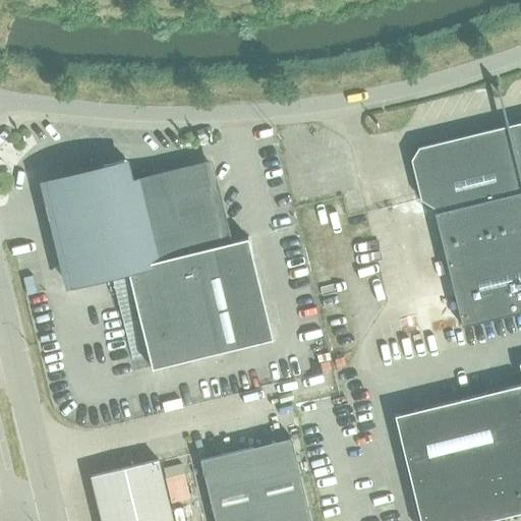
[(520,122),(418,148),(411,160),(420,199),(433,208),(462,326),(520,311),(520,122)]
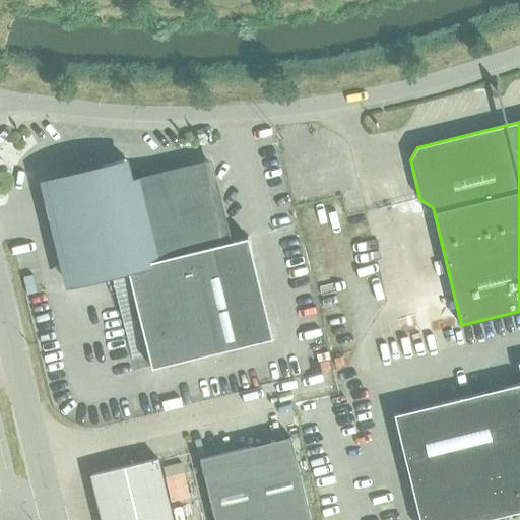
[(229,243),(209,164),(130,182),(128,174),(115,166),(54,180),(46,193),(68,284),(128,269),(151,368),(272,338),(248,238),(229,243)]
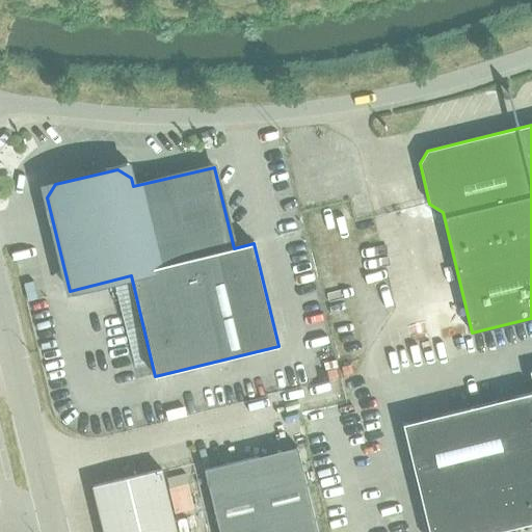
[(494,531),(531,523),(531,371),(530,372),(531,379),(531,392),(402,424),(429,531),(494,531)]
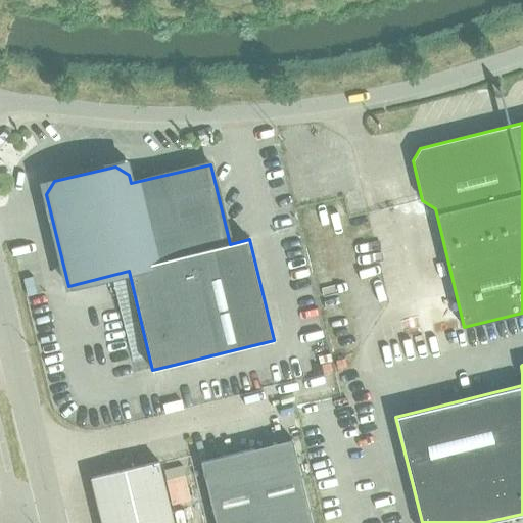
[(313,522),(292,439),(201,462),(216,522),(313,522)]
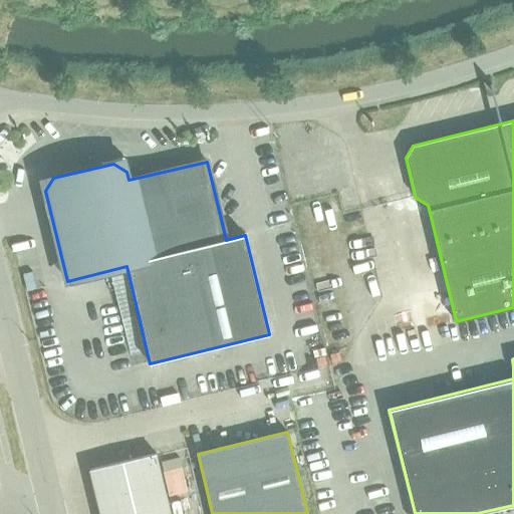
[(89,470),(99,513),(170,513),(156,454),(89,470)]
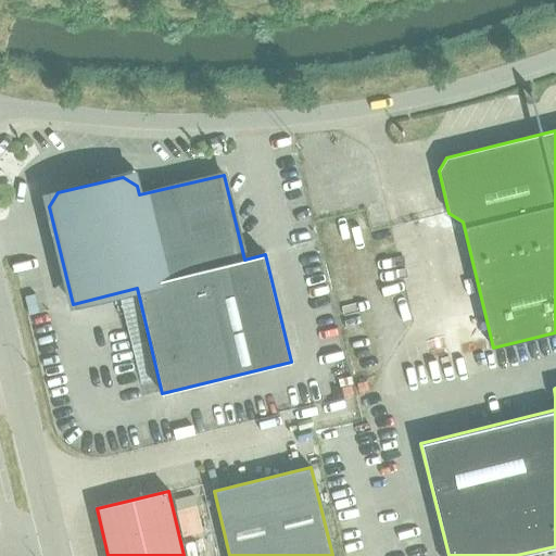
[(186,535),(206,532),(202,492),(180,494),(186,535)]
